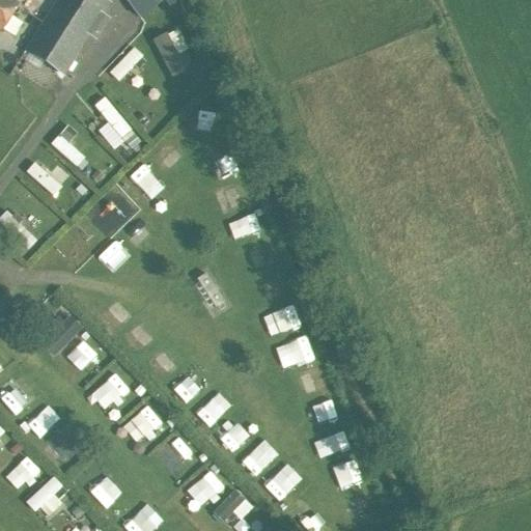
[(16,4),(18,0),(0,0),(0,29),(16,4)]
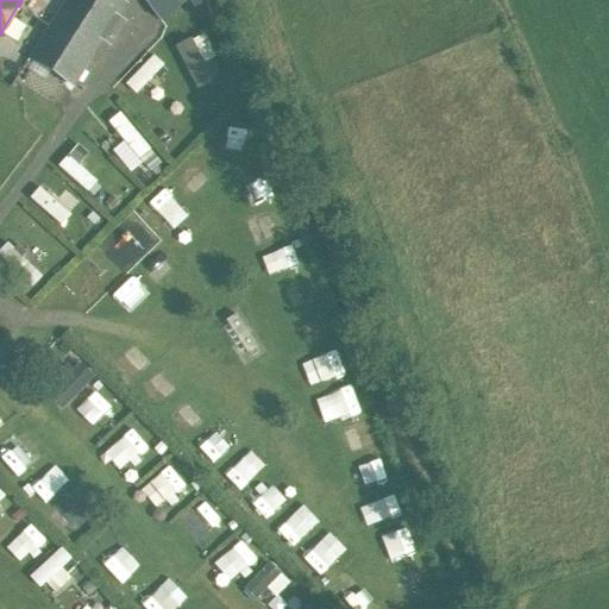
[(110,46),(125,23),(117,18),(125,5),(121,2),(121,1),(118,0),(67,0),(30,58),(74,87),(102,42),(110,46)]
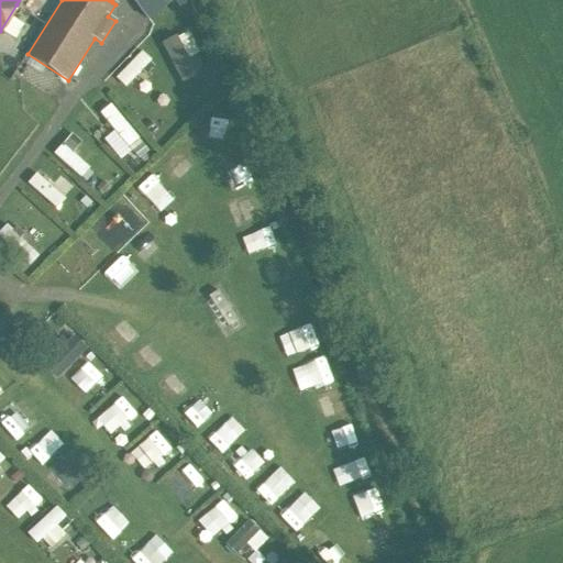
[(133,0),(147,20),(174,0),(133,0)]
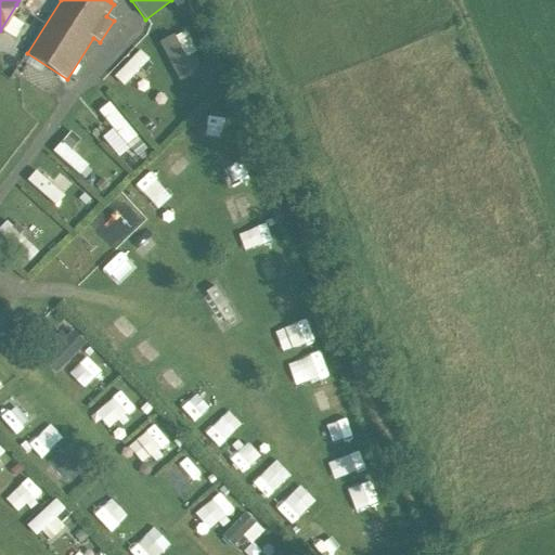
[(149,120),(142,125),(149,131),(154,127),(149,120)]
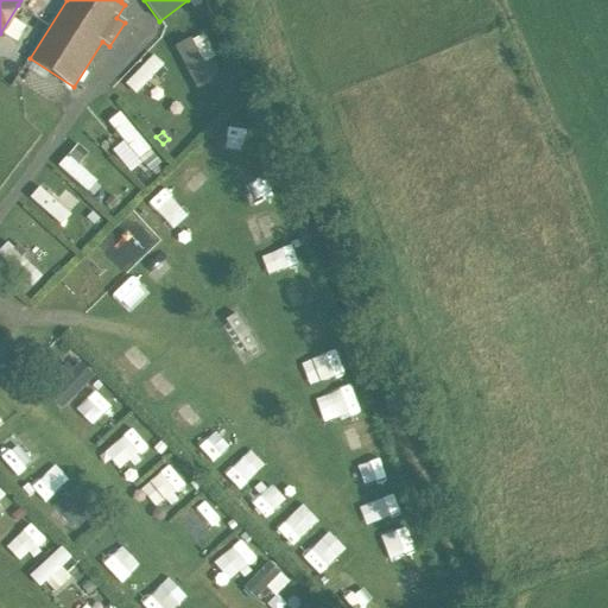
[(64,341),(58,347),(65,355),(71,348),(64,341)]
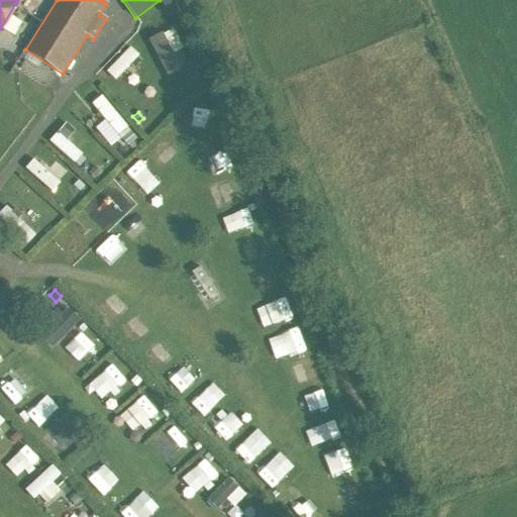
[(16,432),(9,438),(15,444),(21,438),(16,432)]
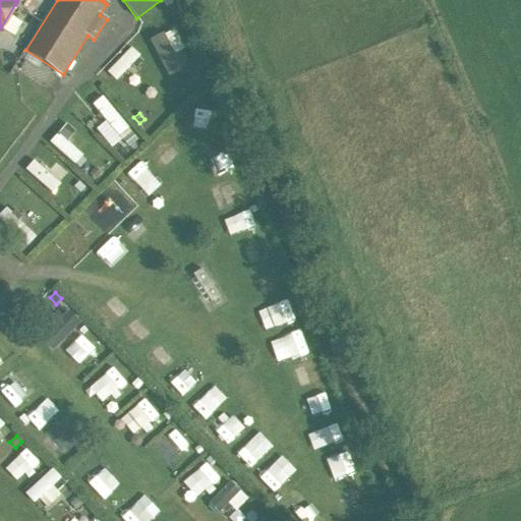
[(61,478),(53,485),(59,491),(66,484),(61,478)]
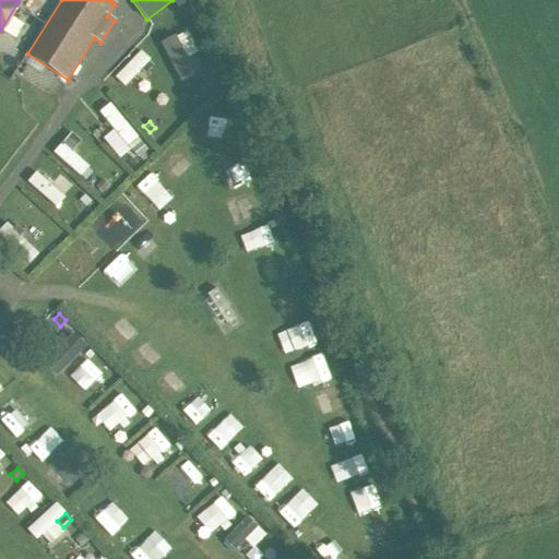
[(82,535),(75,542),(81,547),(88,542),(82,535)]
